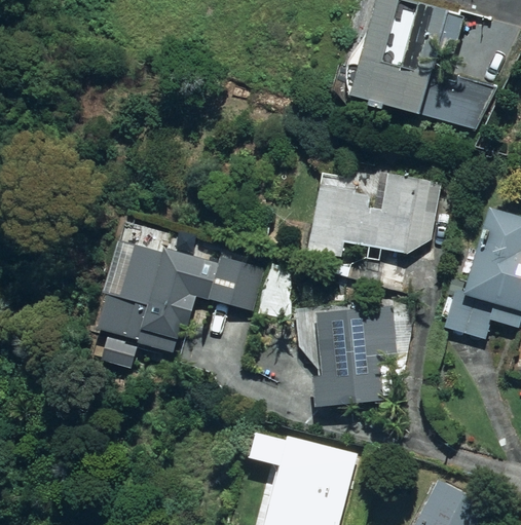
[(473,129),(491,94),(434,77),(443,46),(458,50),(468,16),(410,0),(378,0),(351,94),(372,100),(370,105),(386,110),(387,106),(473,129)]
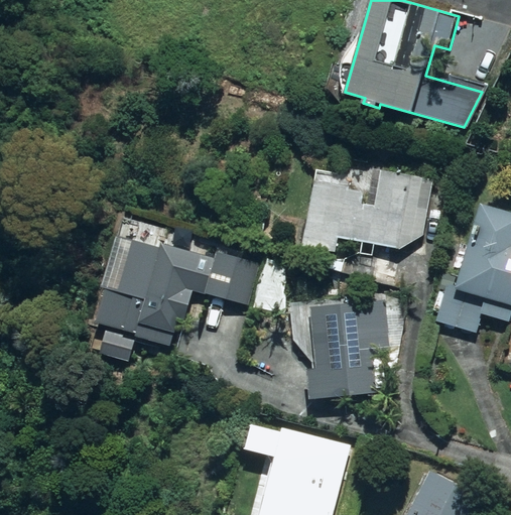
[(401,248),(422,235),(431,177),(373,167),(368,192),(348,188),(350,176),(314,170),(301,248),(336,254),(339,238),(401,248)]
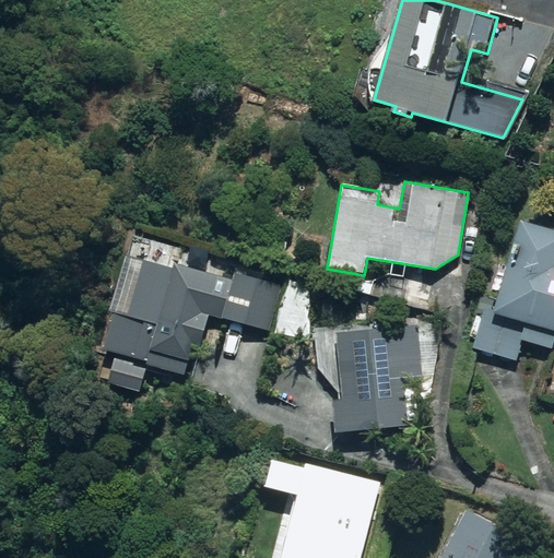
[(553,230),(520,221),(494,301),(479,297),(467,335),(474,339),(471,348),(515,363),(522,339),(551,348),(553,336),(553,406),(551,415),(553,416),(553,230)]
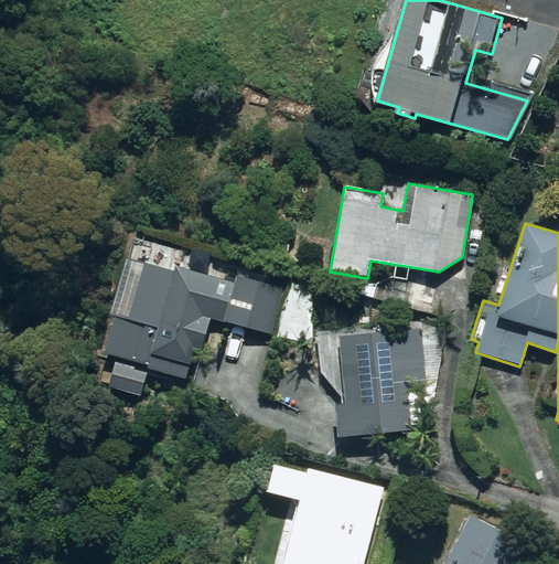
[(176,274),(129,257),(109,314),(115,315),(103,352),(119,358),(109,386),(139,397),(150,366),(185,379),(196,348),(200,349),(212,315),(267,333),(281,291),(237,277),(234,287),(179,267),(176,274)]
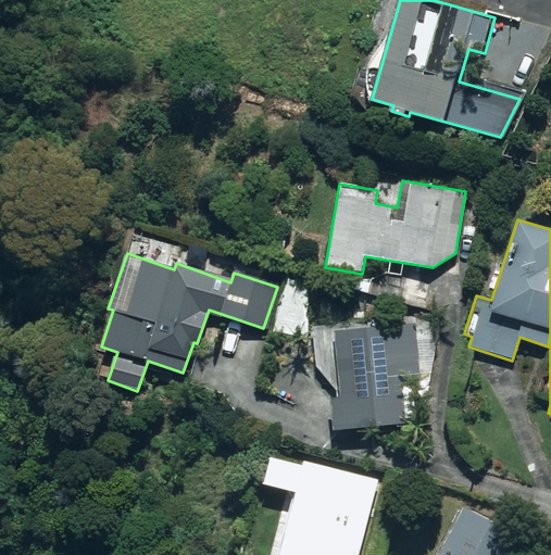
[(334,387),(333,430),(420,421),(428,394),(435,323),(364,300),(364,303),(288,279),(272,330),(305,341),(308,345),(309,350),(311,354),(313,357),(315,362),(317,366),(320,369),(323,374),(325,377),(328,381),(332,385),(334,387)]
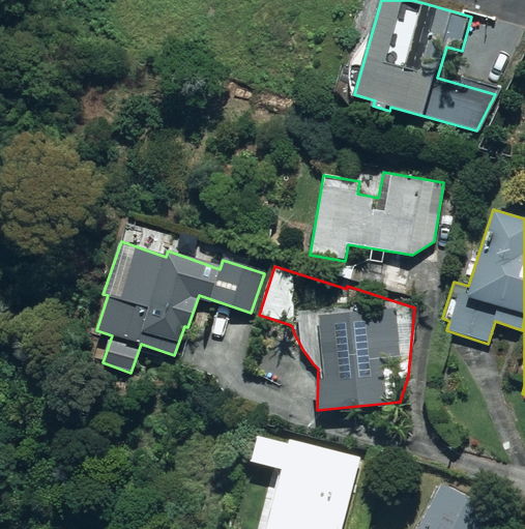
[(270,510),(252,505),(248,520),(267,525),(265,528),(341,528),(359,459),(288,440),(286,451),(256,444),(251,462),(281,469),(270,510)]
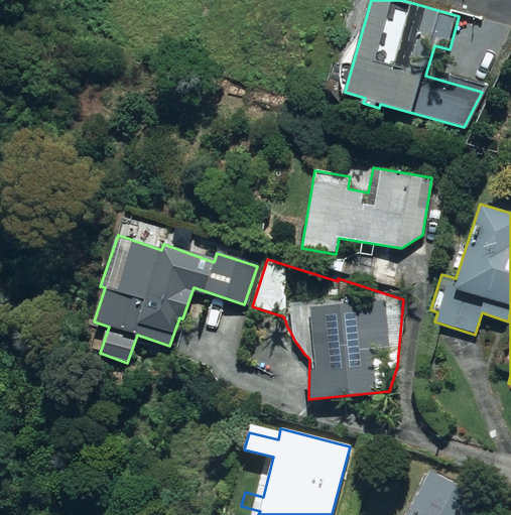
[(451,514),(422,486),(408,514),(451,514)]
